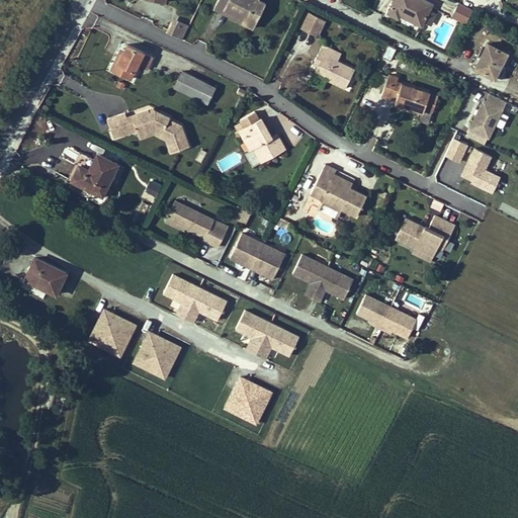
[(213,0),(210,7),(220,11),(222,8),(242,17),(240,21),(250,26),(262,2),(257,0),(213,0)]
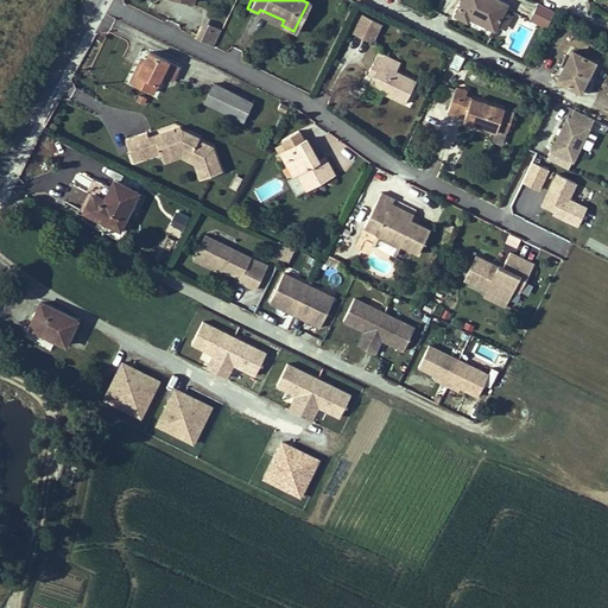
[(499,0),(462,0),(455,14),(467,20),(469,18),(494,30),(507,4),(499,0)]
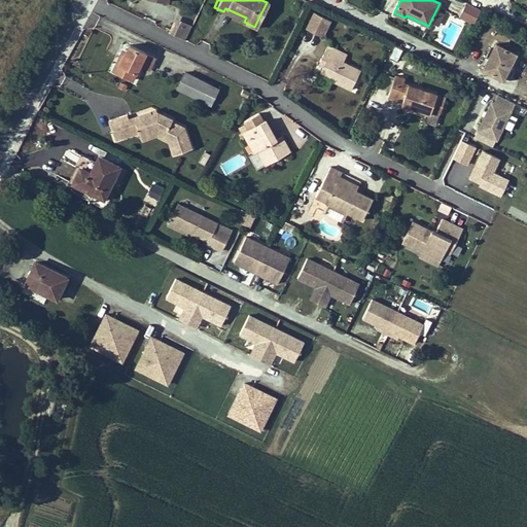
[(473,24),(481,9),(465,3),(459,16),(473,24)]
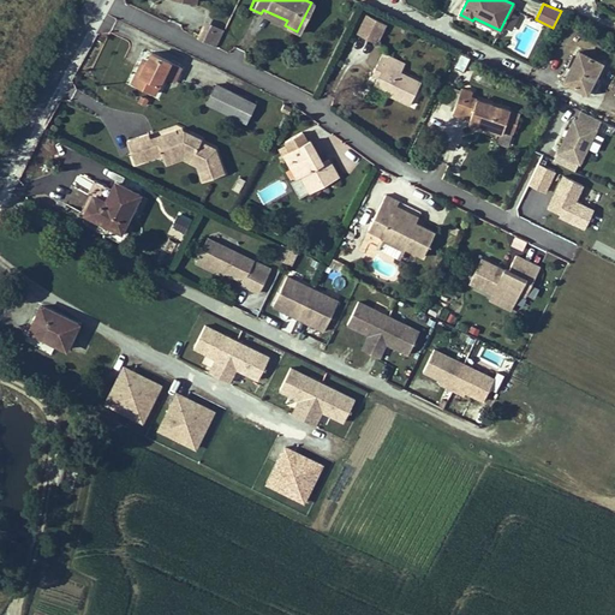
[(287,21),(263,10),(261,13),(285,25),(287,21)]
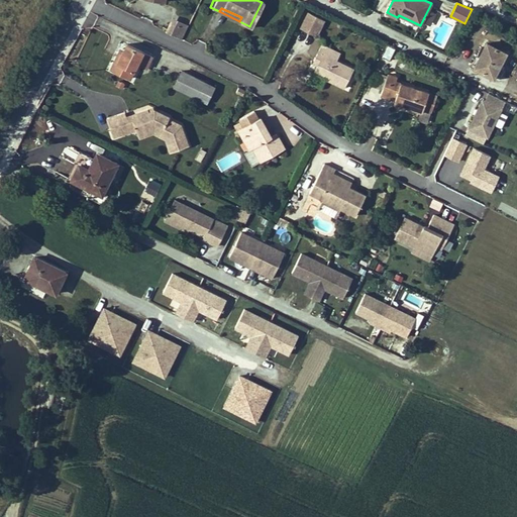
[(306,10),(300,28),(318,35),(325,17),(306,10)]
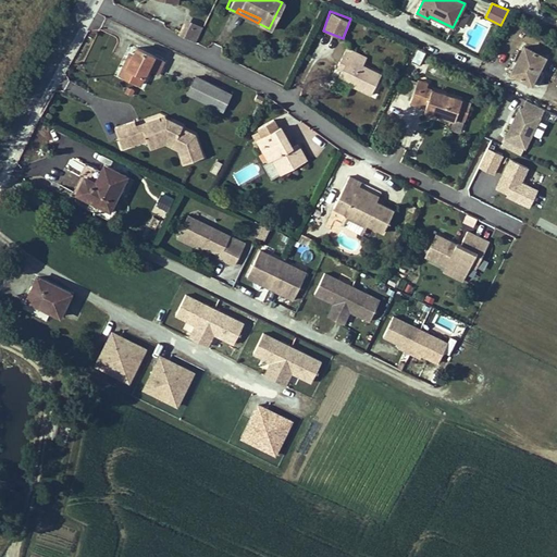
[(462,26),(469,13),(463,11),(457,23),(462,26)]
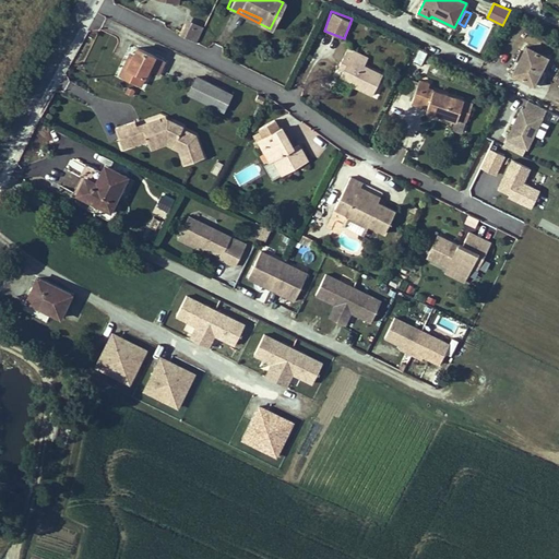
[(179,34),(198,43),(205,26),(187,18),(179,34)]
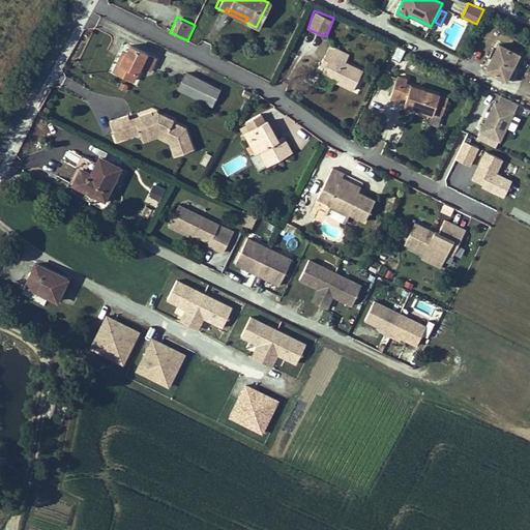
[(486,69),(505,80),(518,54),(499,43),(486,69)]
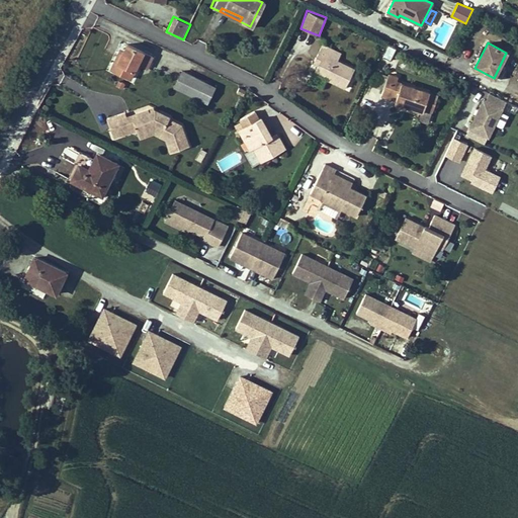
[(138,64),(147,68),(153,57),(127,44),(124,50),(122,54),(119,53),(111,69),(130,78),(138,64)]
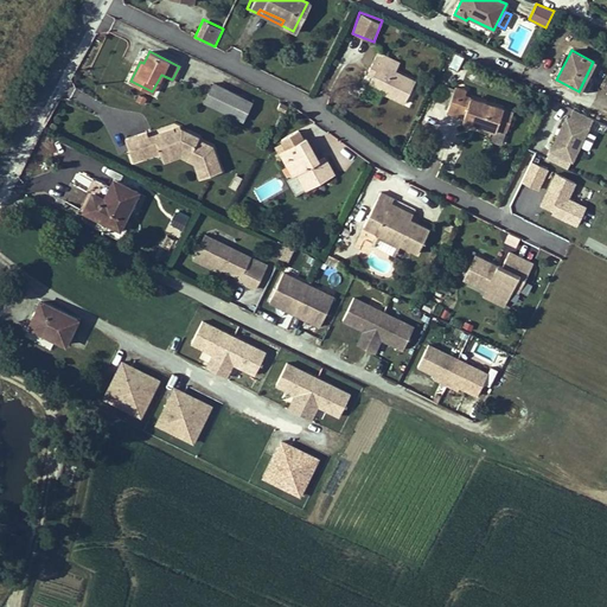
[(396,62),(376,51),(368,66),(372,70),(370,75),(364,84),(401,102),(411,80),(393,70),(396,62)]
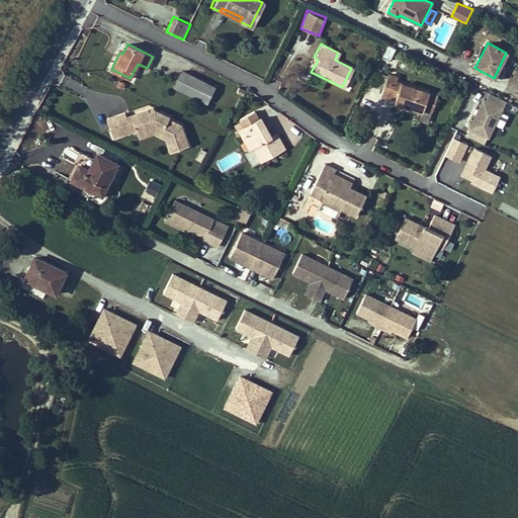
[(392,57),(396,47),(389,45),(384,55),(392,57)]
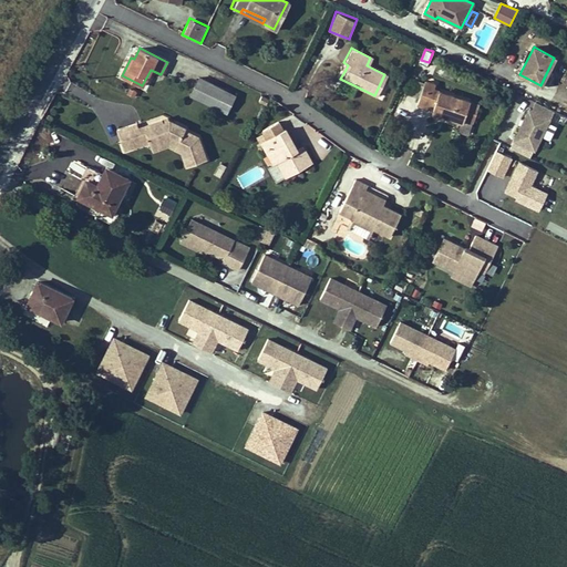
[(234,94),(198,78),(189,95),(225,112),(234,94)]
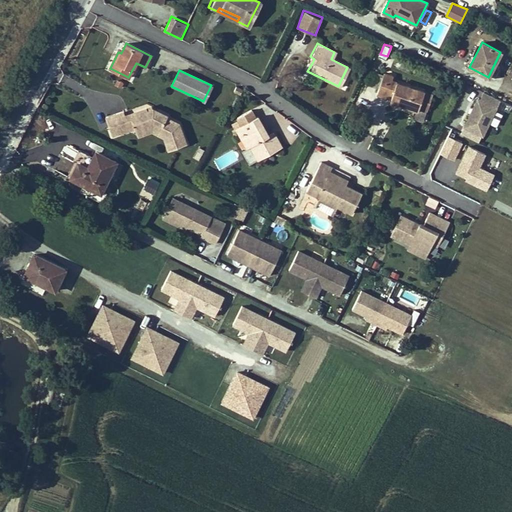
[(374,92),(383,97),(385,93),(390,96),(388,99),(387,101),(398,107),(399,104),(403,107),(403,110),(412,115),(414,112),(422,98),(392,82),(394,78),(385,73),(374,92)]
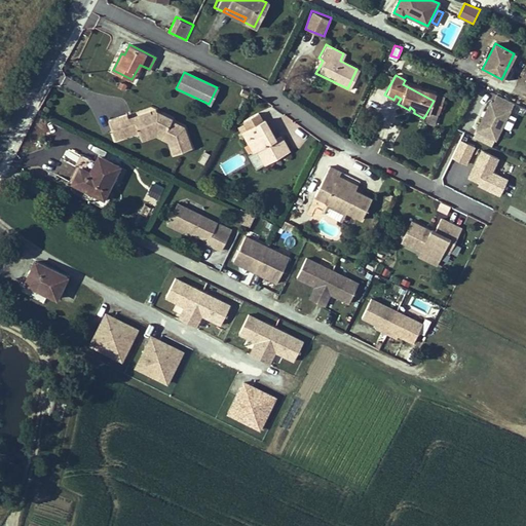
[(251,91),(243,87),(241,92),(248,97),(251,91)]
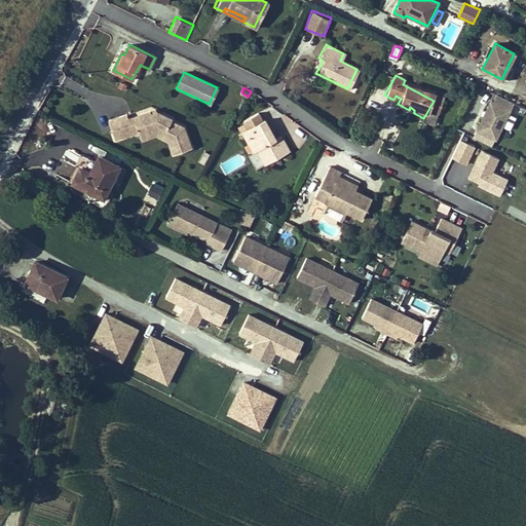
[(496,140),(514,103),(499,96),(496,103),(493,102),(479,130),(496,140)]
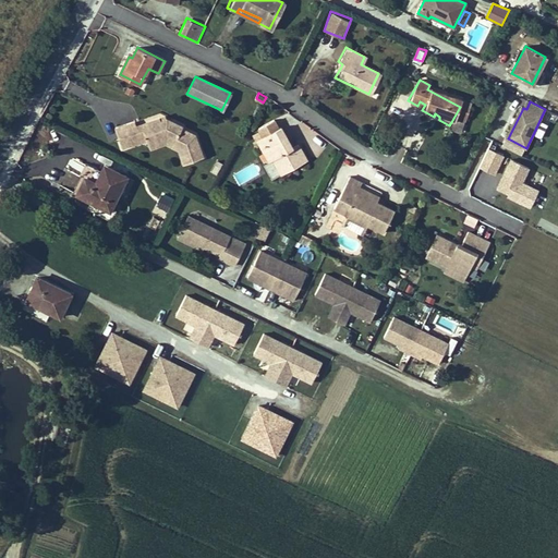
[(182,105),(179,110),(190,116),(192,110),(182,105)]
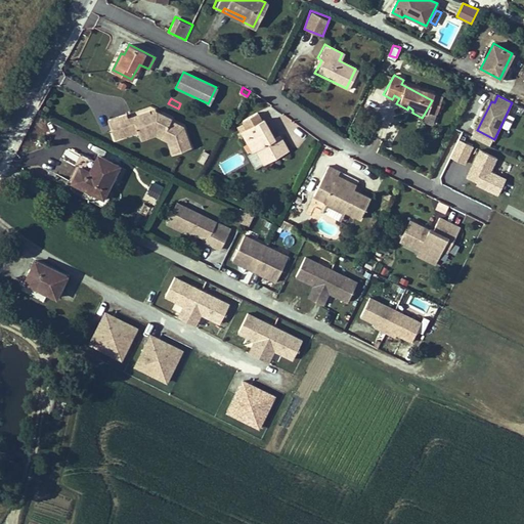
[(439,104),(432,100),(424,115),(431,119),(439,104)]
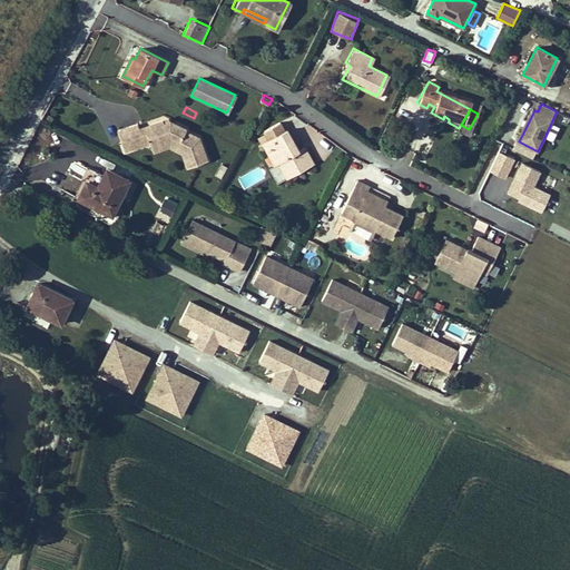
[(208,160),(200,137),(185,130),(186,128),(170,121),(165,124),(164,119),(139,128),(145,144),(150,141),(149,137),(156,135),(160,144),(168,141),(178,145),(176,149),(184,153),(189,167),(208,160)]
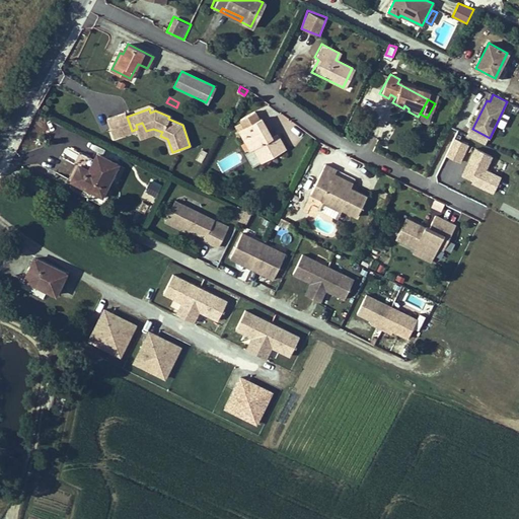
[(124,134),(132,131),(127,117),(126,114),(118,117),(124,134)]
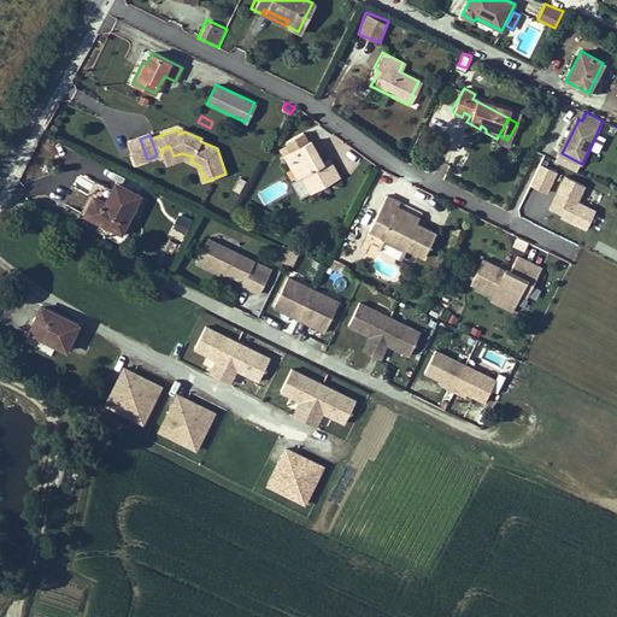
[(135,163),(147,159),(140,139),(128,142),(135,163)]
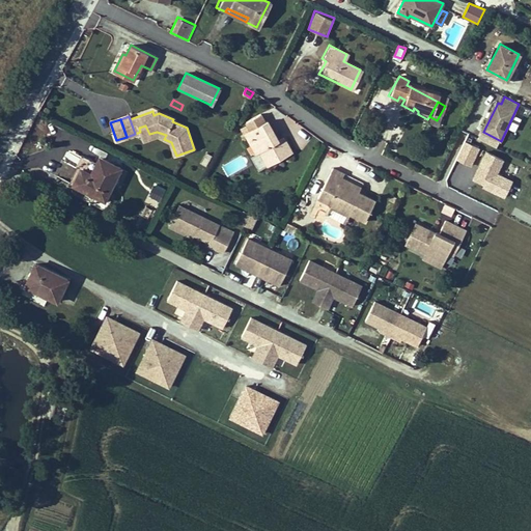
[(257,151),(266,165),(289,151),(281,137),(275,140),(273,141),(271,137),(273,136),(264,120),(242,132),(254,152),(257,151)]
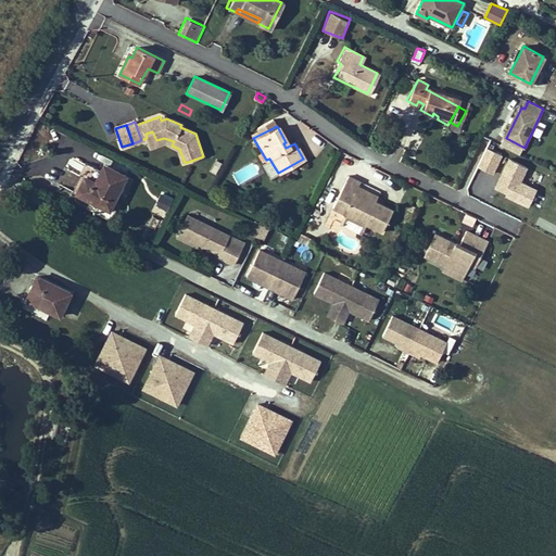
[(152,131),(146,134),(147,138),(150,148),(165,142),(172,146),(174,141),(164,138),(156,140),(152,131)]
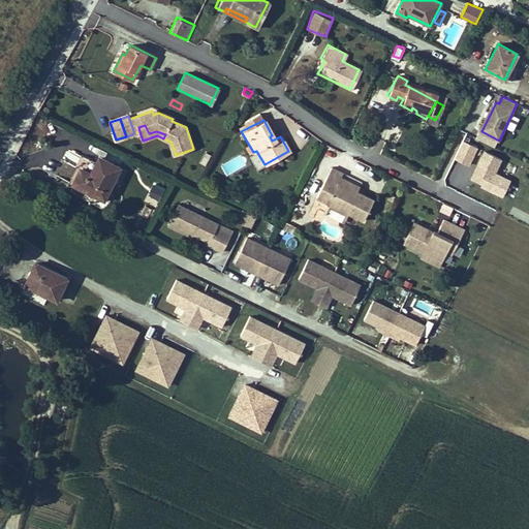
[(476,147),(462,139),(454,156),(469,163),(476,147)]
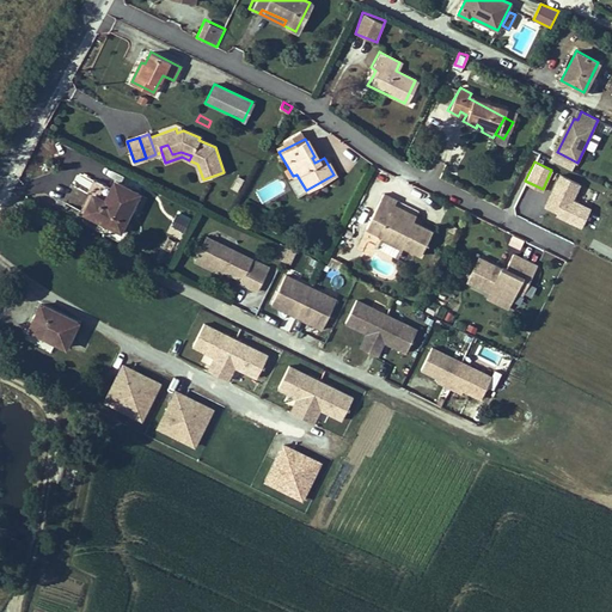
[(579,183),(560,173),(545,203),(560,210),(558,213),(580,224),(589,206),(571,196),(579,183)]
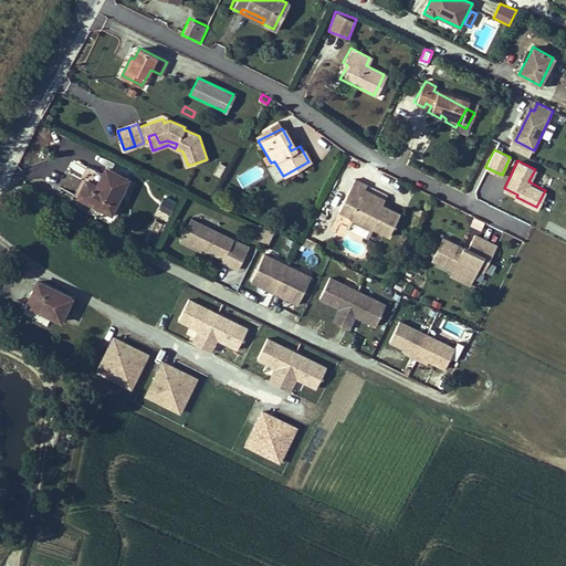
[(221,178),(226,165),(219,161),(213,175),(221,178)]
